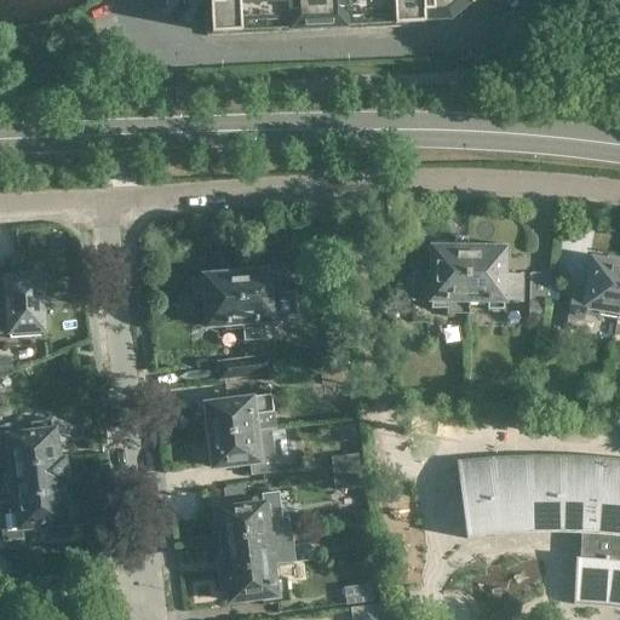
[(210,0),(211,4),(212,34),(241,32),(241,30),(291,28),(291,29),(346,27),(346,26),(395,23),(395,24),(424,23),(424,21),(437,19),(440,27),(461,18),(459,11),(470,3),(471,5),(476,0),(210,0)]
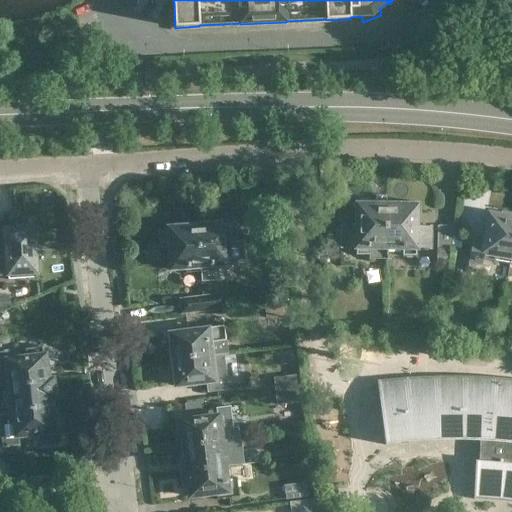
[(388,205),(357,205),(357,226),(336,226),(335,247),(343,247),(357,248),(356,255),(369,255),(369,259),(387,260),(387,248),(388,205)]
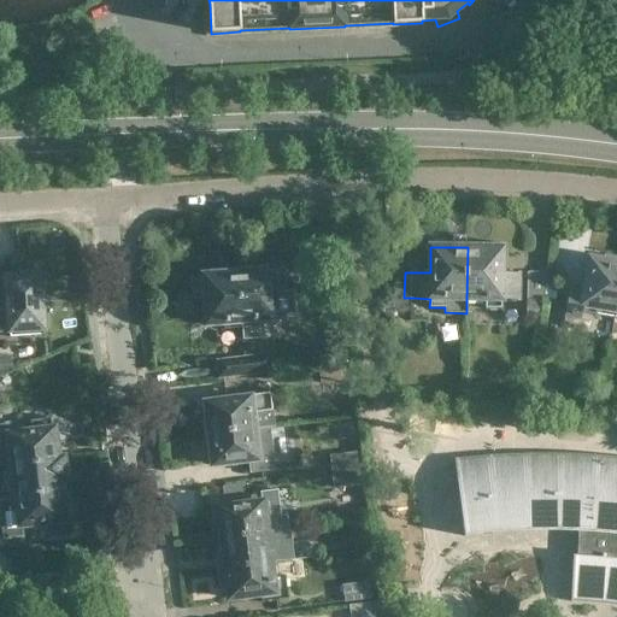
[(503,247),(468,247),(466,299),(485,299),(486,309),(500,309),(501,300),(518,300),(519,274),(501,274),(503,247)]
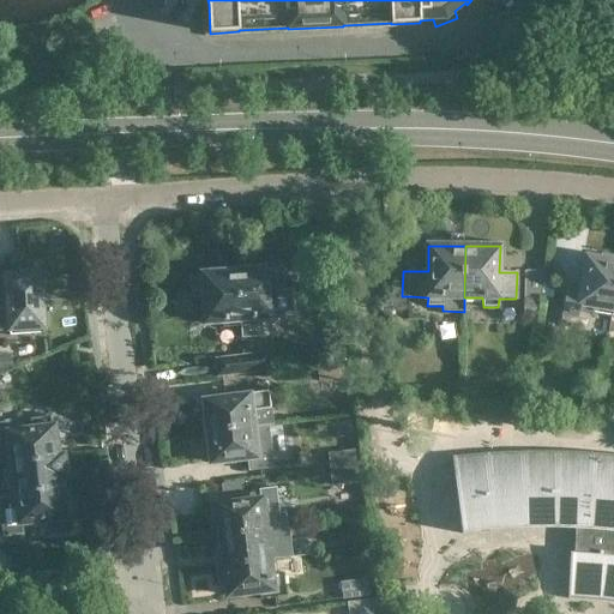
[(612,315),(613,300),(613,256),(602,254),(601,259),(584,257),(579,289),(567,288),(563,317),(561,325),(577,327),(579,309),(612,315)]
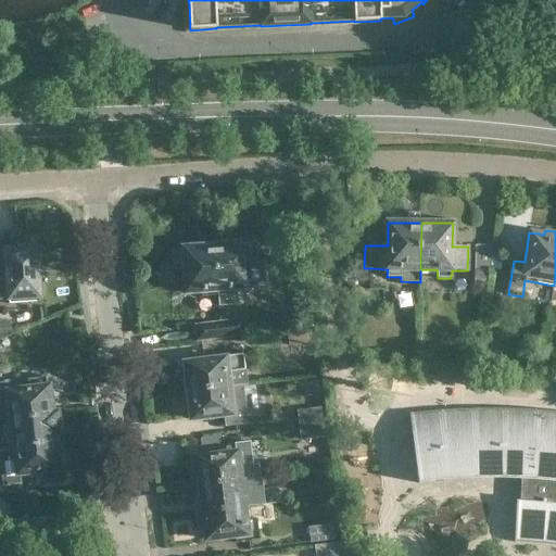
[(243,244),(216,245),(219,295),(220,305),(232,305),(231,294),(232,294),(231,288),(265,286),(263,262),(256,262),(255,245),(243,245),(243,244)]
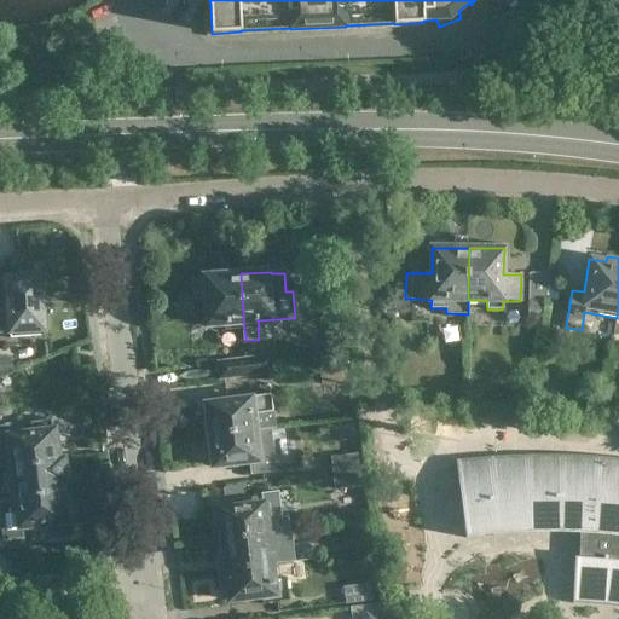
[(223,330),(244,329),(241,273),(203,276),(203,279),(190,281),(191,301),(204,299),(206,324),(221,323),(223,330)]
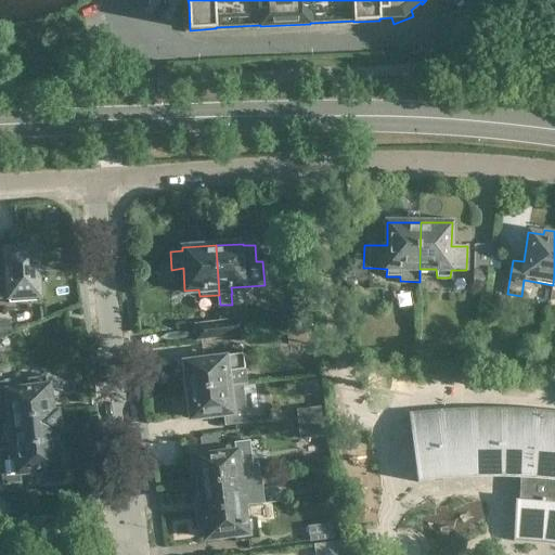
[(36,246),(5,247),(7,268),(0,268),(0,302),(39,300),(38,276),(41,276),(40,263),(37,263),(36,246)]
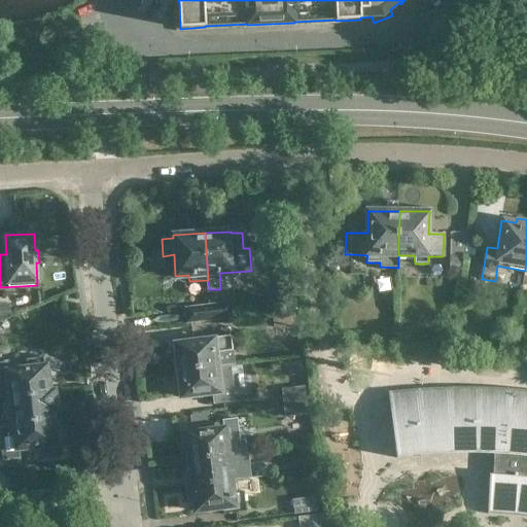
[(464,258),(468,234),(451,234),(451,258),(464,258)]
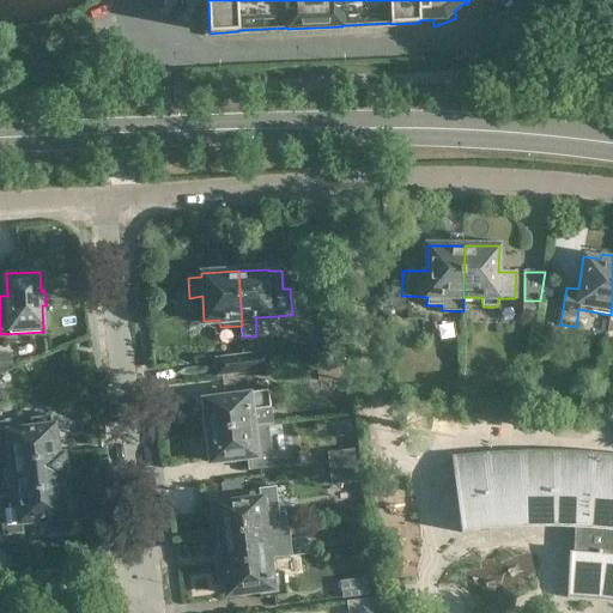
[(244,356),(246,371),(269,368),(267,352),(244,356)]
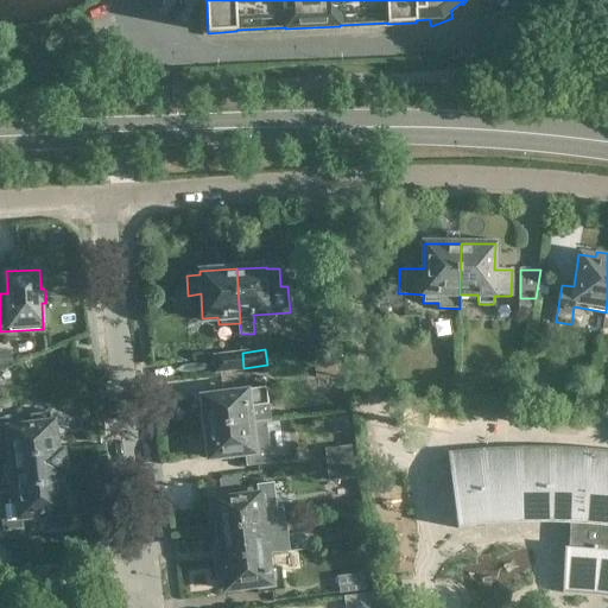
[(215,372),(244,368),(242,353),(213,356),(215,372)]
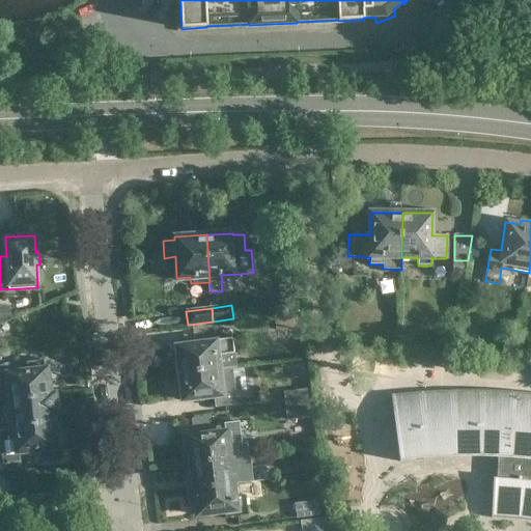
[(229,338),(175,345),(179,372),(231,365),(232,365),(229,338)]
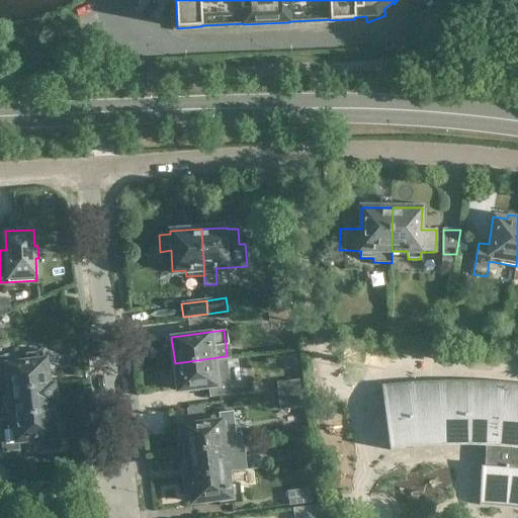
[(9,390),(48,384),(45,360),(44,360),(42,351),(25,353),(26,361),(7,364),(8,377),(3,378),(4,391),(9,390)]
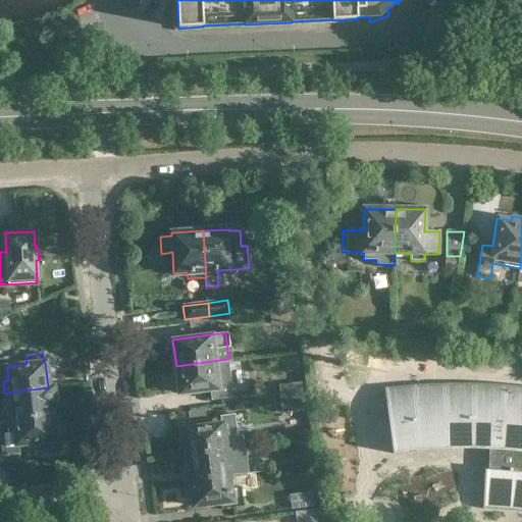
[(227,359),(176,366),(175,366),(179,393),(216,387),(218,401),(231,400),(227,359)]
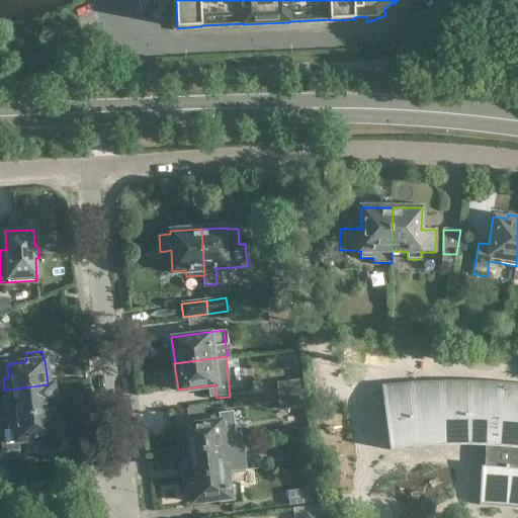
[(281,395),(303,392),(301,377),(279,380),(281,395)]
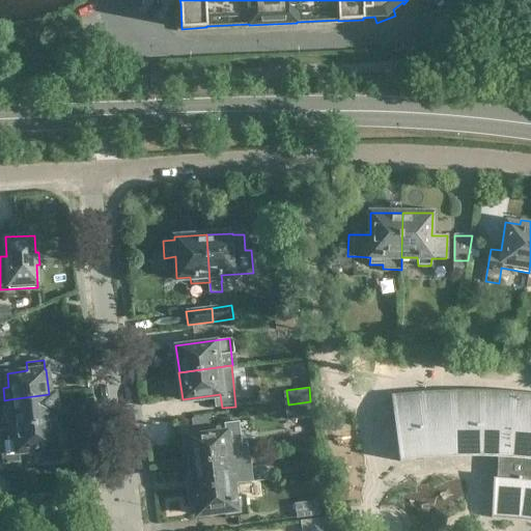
[(530,395),(528,395),(519,394),(509,394),(471,392),(431,393),(393,397),(393,394),(391,394),(399,462),(400,462),(400,458),(427,456),(454,455),(481,454),(498,455),(497,478),(495,478),(493,478),(491,518),(493,519),(493,515),(516,518),(530,519),(530,395)]
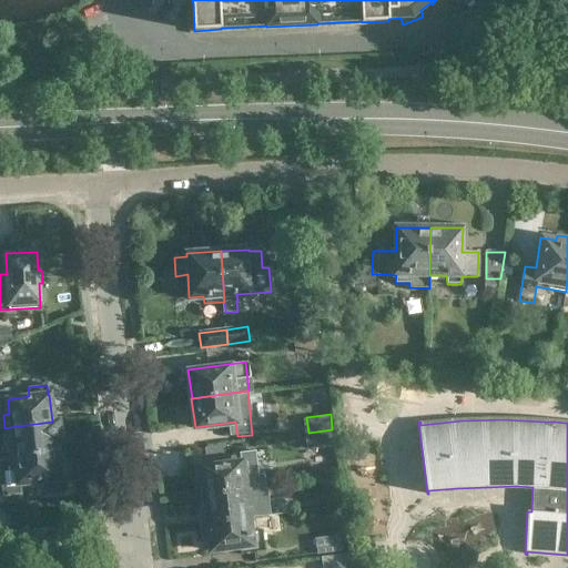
[(52,422),(10,427),(12,442),(7,443),(8,456),(57,450),(54,440),(60,440),(58,422),(52,423),(52,422)]
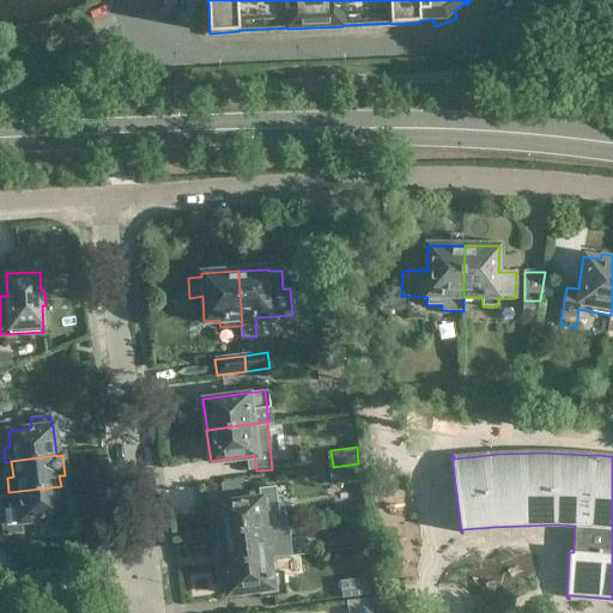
[(358,463),(333,467),(334,483),(360,480),(358,463)]
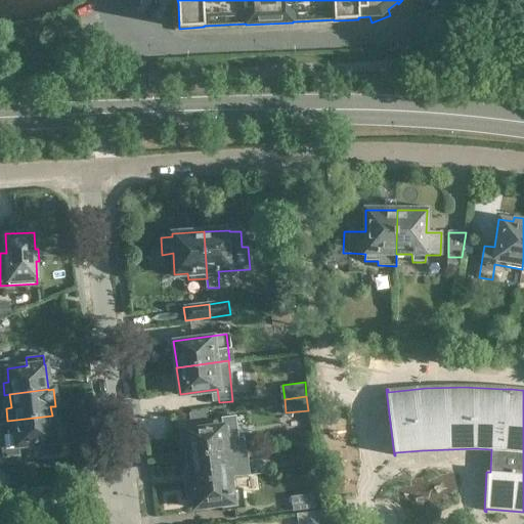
[(55,442),(52,416),(7,421),(0,422),(0,445),(1,446),(0,439),(0,434),(14,432),(16,446),(37,443),(38,452),(54,450),(53,442),(55,442)]
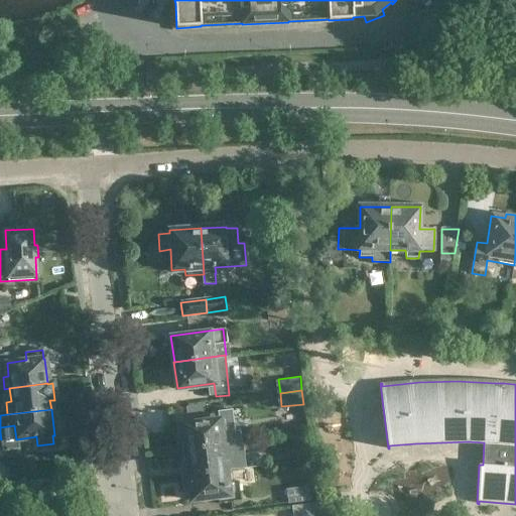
[(222,413),(181,418),(182,423),(181,423),(184,449),(223,445),(241,442),(240,430),(224,432),(222,413)]
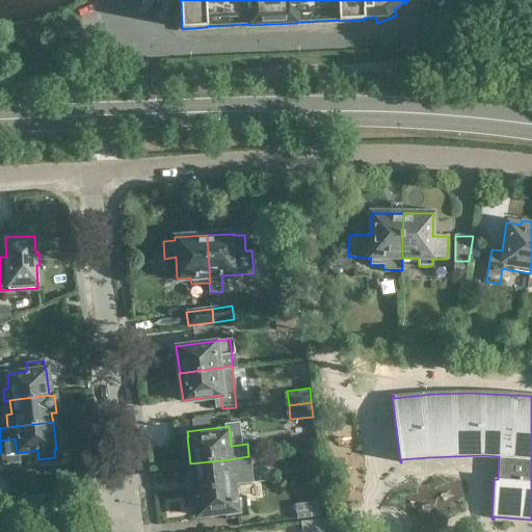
[(231,472),(230,459),(190,463),(193,489),(232,485),(271,480),(269,467),(237,471),(231,472)]
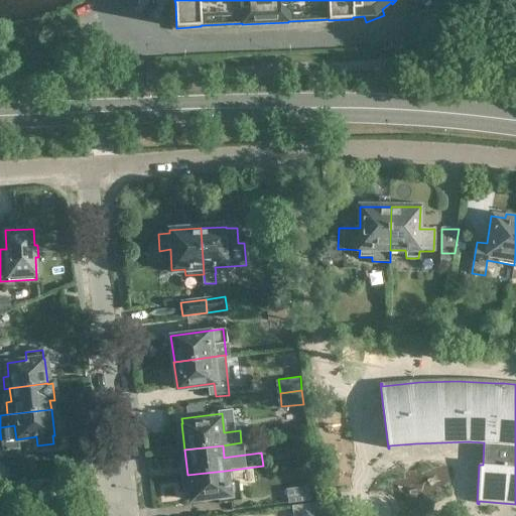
[(225,471),(187,475),(182,476),(184,492),(189,491),(191,501),(240,495),(238,481),(227,482),(225,471)]
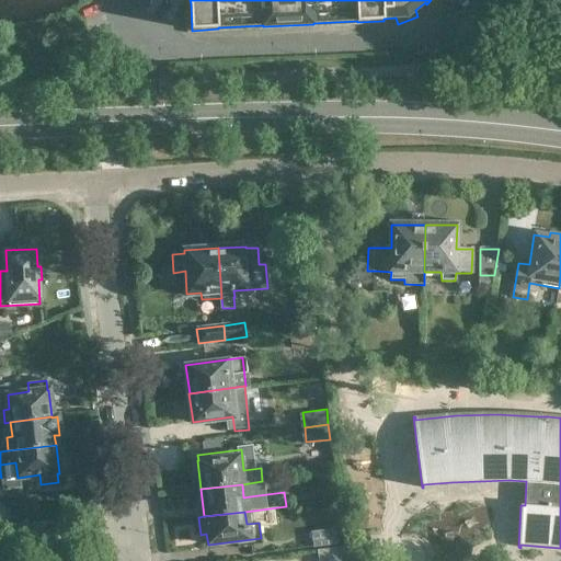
[(338,545),(335,529),(311,533),(313,548),(338,545)]
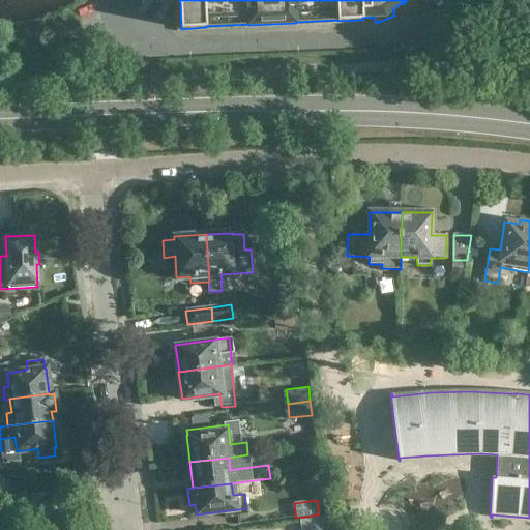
[(324,529),(323,518),(300,521),(301,529),(324,529)]
